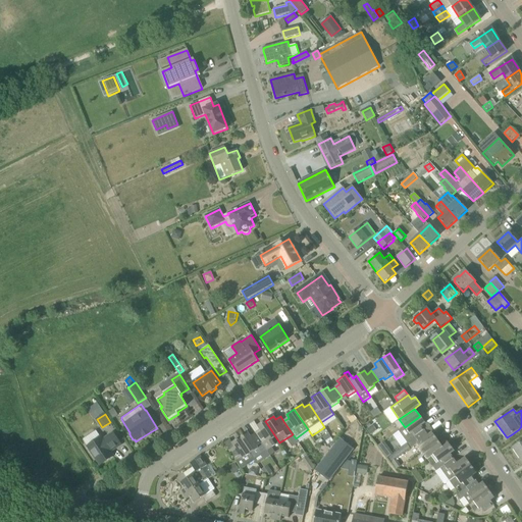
[(405,427),(399,431),(408,444),(415,437),(425,430),(424,429),(422,426),(425,423),(420,416),(405,427)]
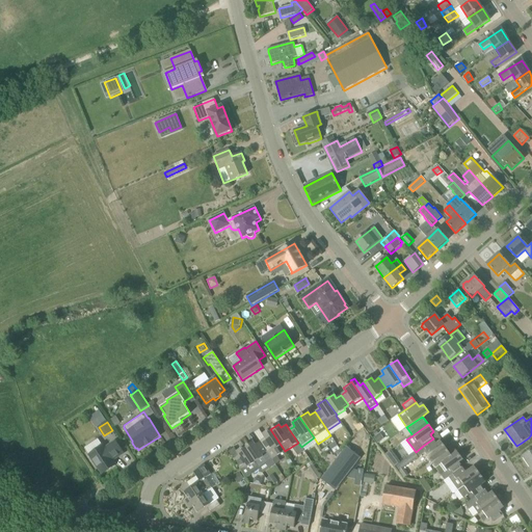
[(260,442),(272,459),(285,451),(270,429),(263,434),(265,439),(260,442)]
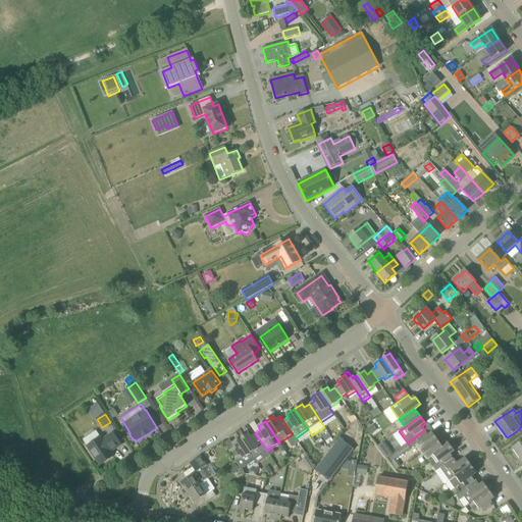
[(367,429),(370,434),(376,430),(373,425),(367,429)]
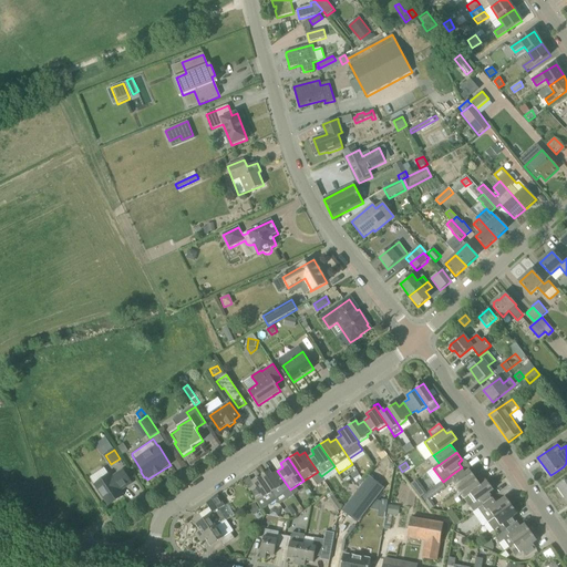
[(459,491),(476,478),(470,470),(465,473),(462,467),(451,475),(443,482),(447,487),(453,483),(459,491)]
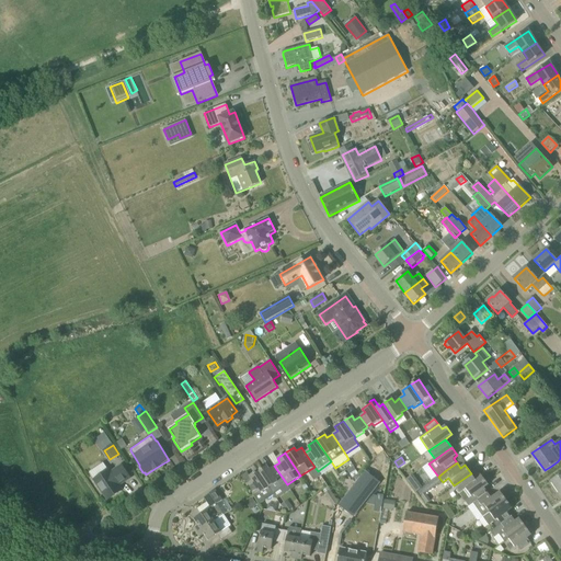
[(103,464),(90,471),(109,500),(122,491),(119,487),(130,478),(122,466),(111,473),(109,470),(103,464)]
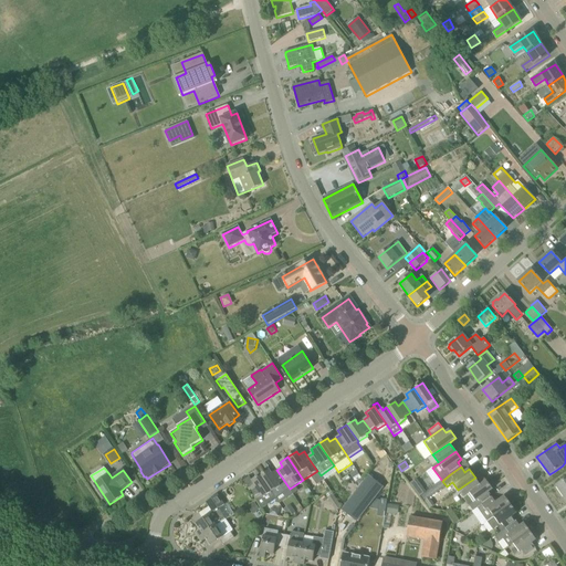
[(275,499),(290,489),(276,470),(272,473),(269,470),(260,475),(275,499)]
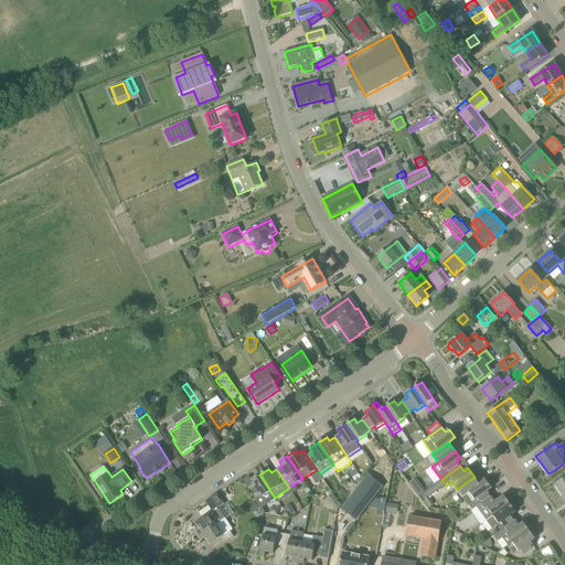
[(355,470),(349,475),(351,477),(351,476),(355,483),(362,479),(358,472),(355,470)]
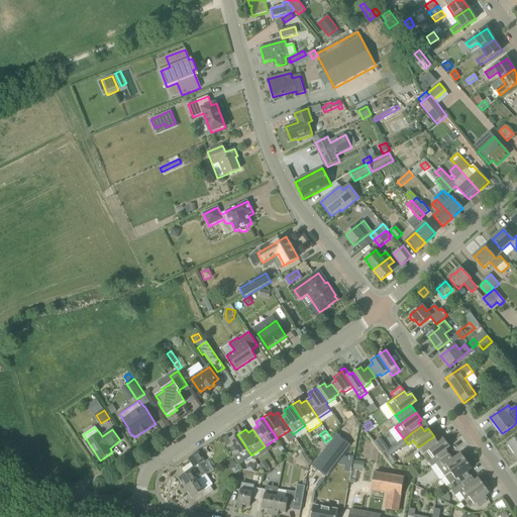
[(252,456),(251,455),(237,434),(230,439),(232,443),(227,446),(240,464),(252,456)]
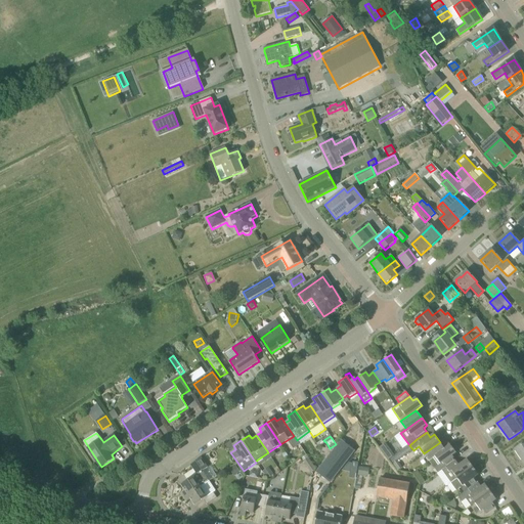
[(342,440),(316,473),(330,482),(354,450),(342,440)]
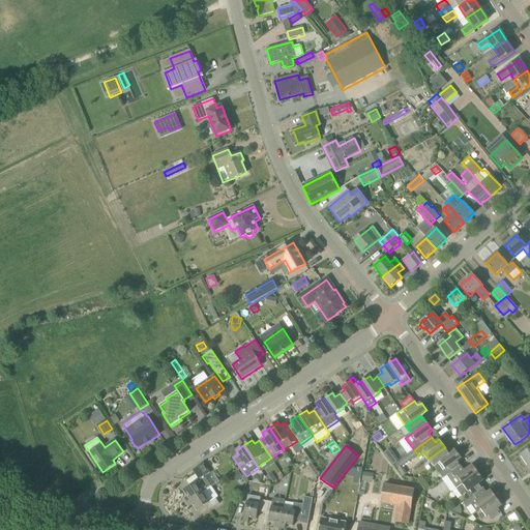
[(435,466),(455,450),(453,447),(449,449),(450,451),(448,452),(445,447),(429,459),(435,466)]
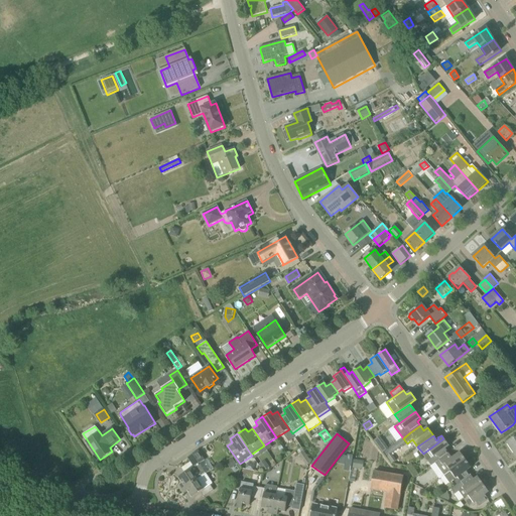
[(515,436),(507,442),(515,455),(515,436)]
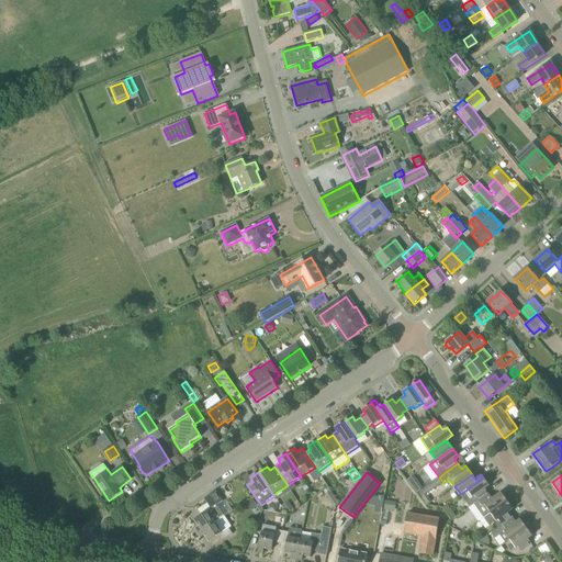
[(423,490),(412,476),(407,480),(417,493),(423,490)]
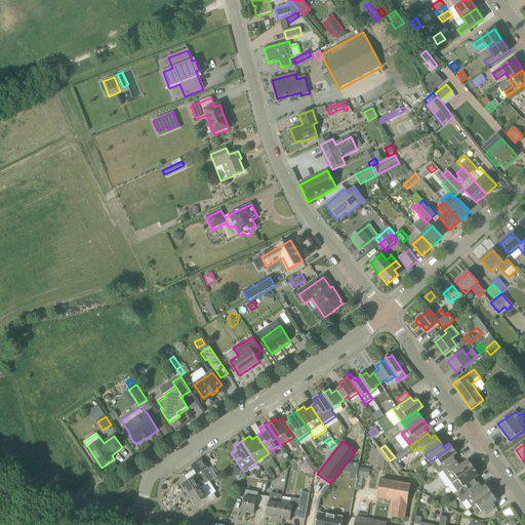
[(439,474),(443,472),(456,461),(453,456),(457,454),(451,446),(431,461),(439,474)]
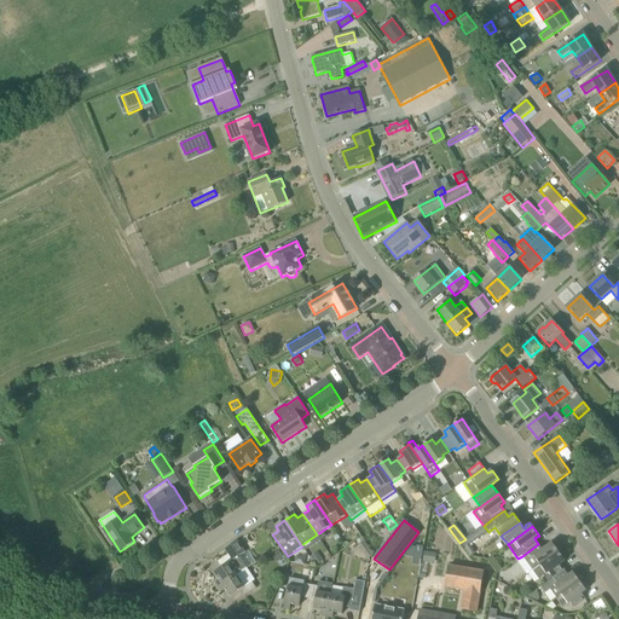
[(489,532),(482,527),(461,543),(470,556),(475,553),(470,545),(489,532)]
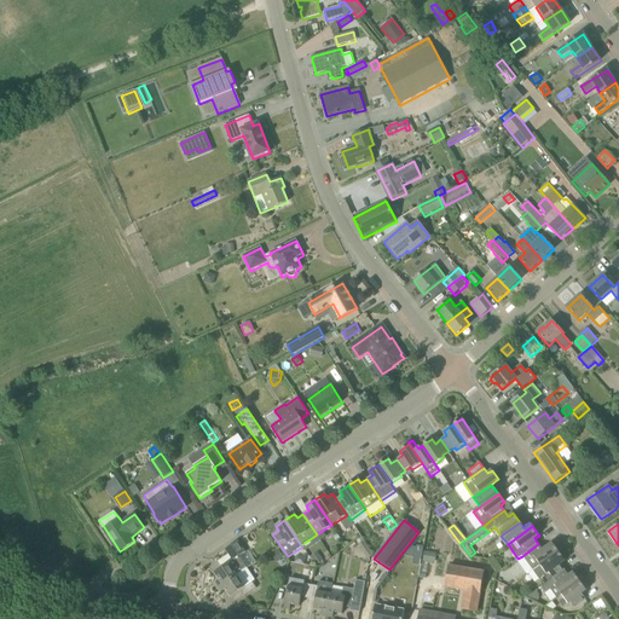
[(214,583),(218,588),(237,574),(248,568),(239,556),(246,553),(238,541),(226,549),(233,560),(214,573),(219,580),(214,583)]
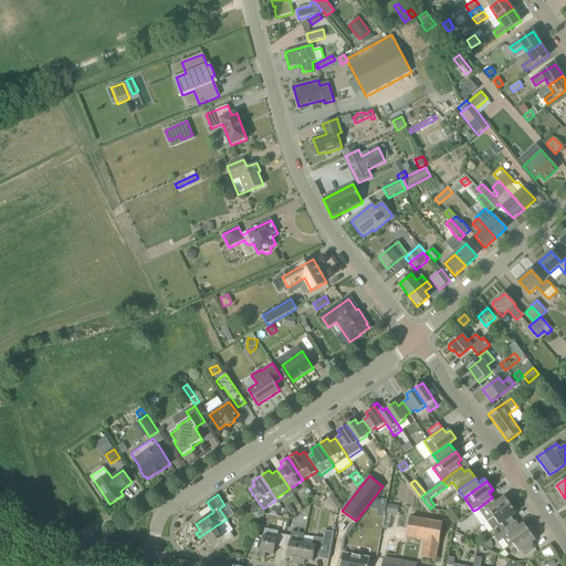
[(488,522),(511,504),(505,496),(496,503),(492,498),(478,509),(488,522)]
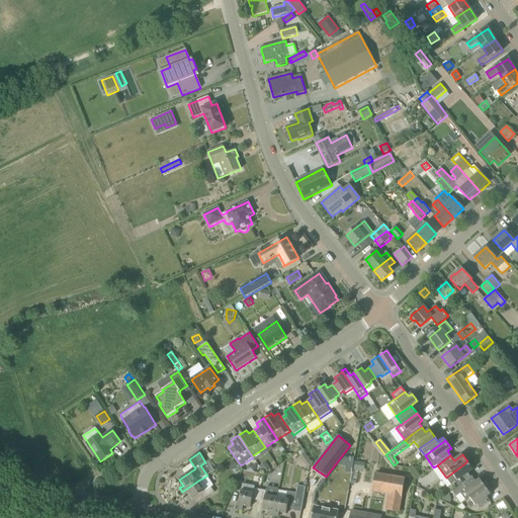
[(228,464),(232,470),(238,466),(234,460),(228,464)]
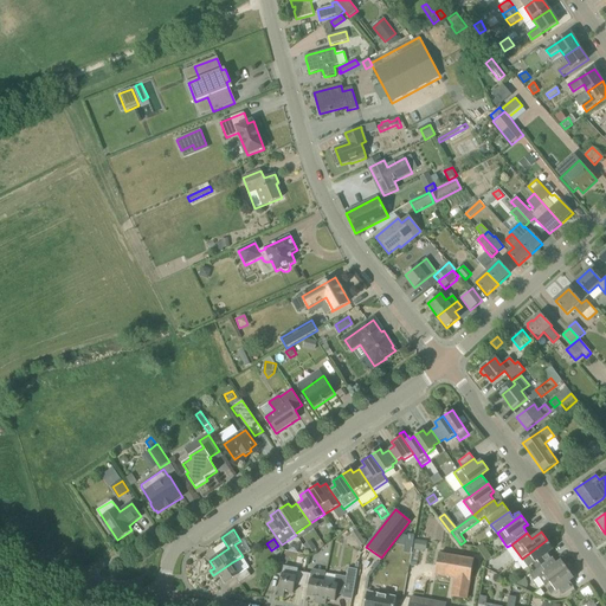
[(533,563),(537,569),(553,558),(549,553),(553,549),(547,540),(522,559),(528,567),(533,563)]
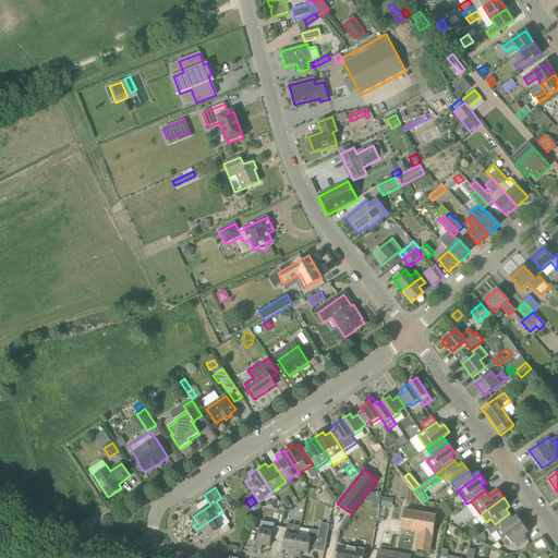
[(284,510),(291,506),(287,498),(279,502),(284,510)]
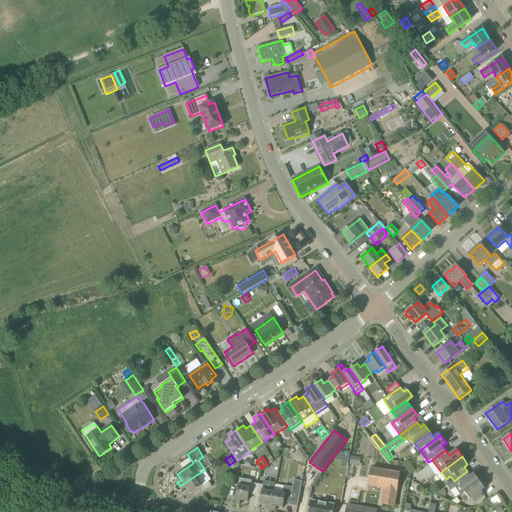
[(352,457),(351,464),(358,465),(359,458),(352,457)]
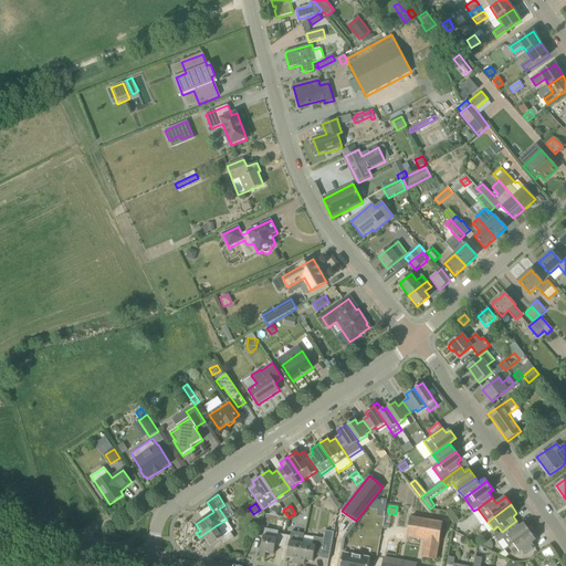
[(437,559),(443,523),(410,517),(407,536),(413,538),(426,541),(422,557),(437,559)]
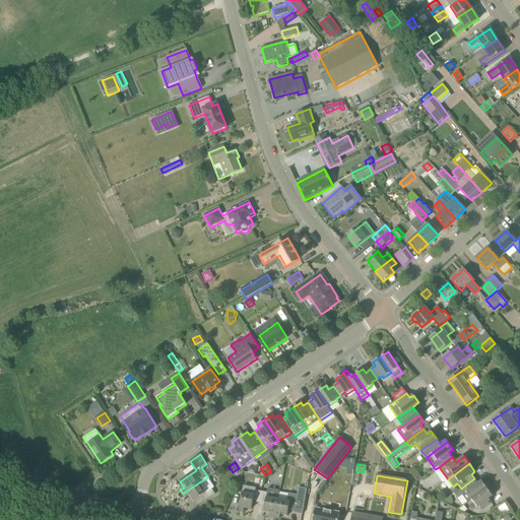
[(199,482),(183,494),(186,498),(190,496),(193,502),(202,496),(205,501),(215,494),(212,490),(214,488),(208,477),(199,482)]
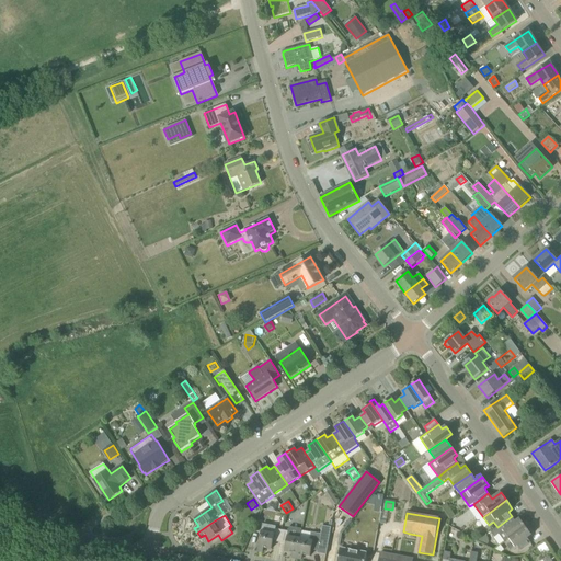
[(512,516),(497,527),(491,531),(495,537),(499,535),(504,542),(508,539),(526,527),(519,518),(515,522),(512,516)]
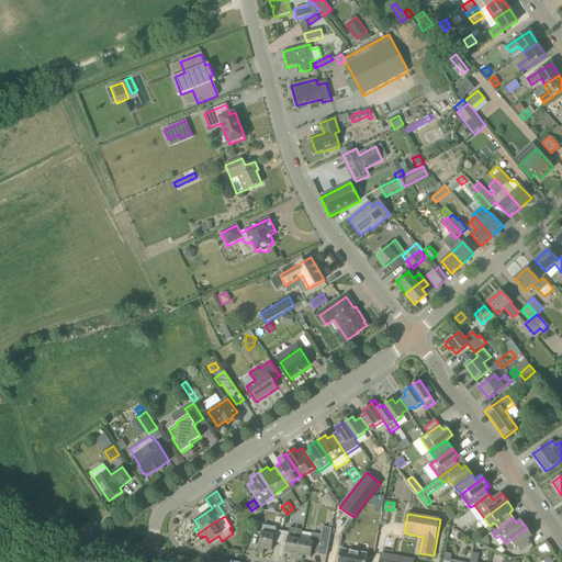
[(311,541),(301,539),(298,560),(302,561),(303,557),(311,558),(312,550),(318,551),(317,554),(327,557),(332,528),(329,528),(323,527),(322,536),(312,534),(311,541)]
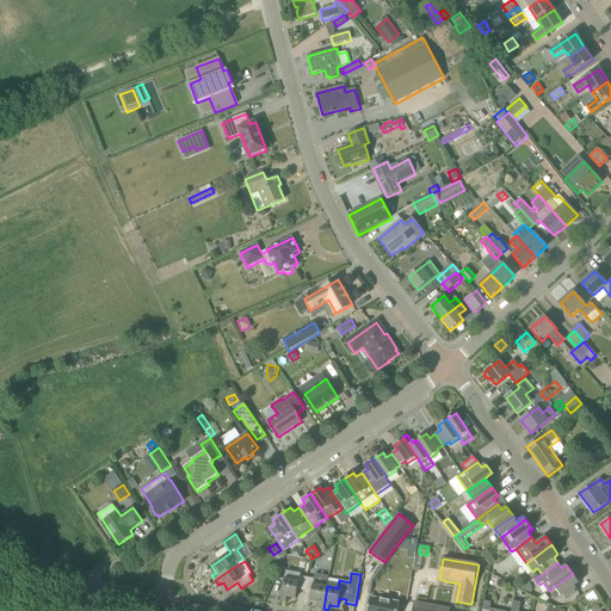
[(314,579),(307,578),(304,592),(312,593),(310,602),(319,603),(318,608),(323,609),(327,586),(329,576),(315,574),(314,579)]
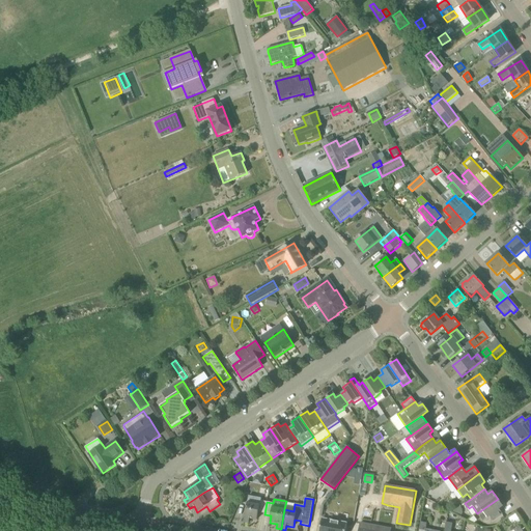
[(498,499),(481,510),(487,518),(490,516),(493,522),(503,514),(499,509),(503,506),(498,499)]
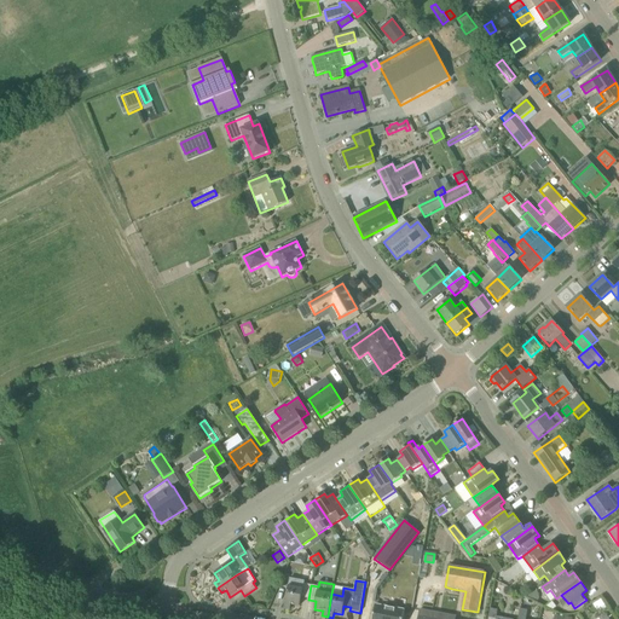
[(302,589),(288,586),(284,609),(290,611),(291,605),(300,606),(301,597),(308,600),(311,585),(304,584),(302,589)]
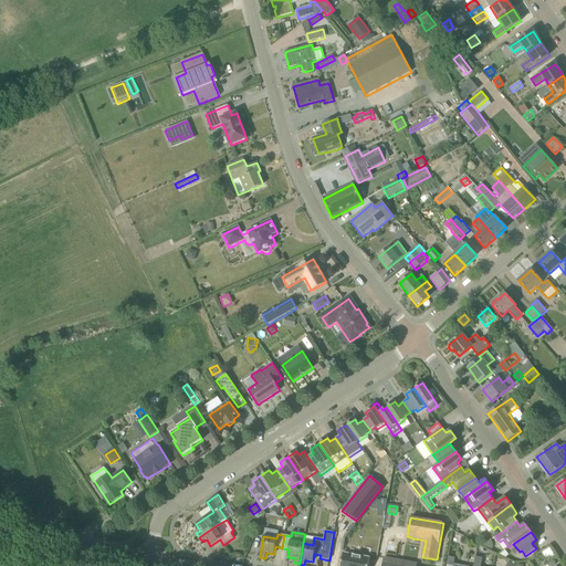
[(416,565),(417,564),(409,562),(413,538),(407,536),(404,536),(399,561),(384,557),(381,565),(416,565)]
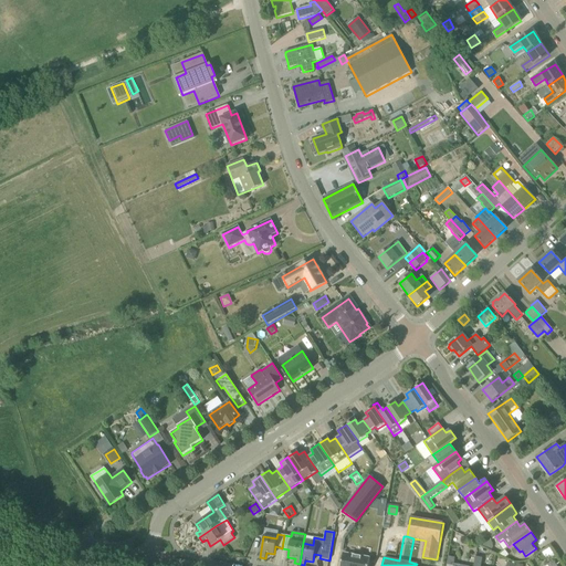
[(343,553),(339,565),(368,565),(370,557),(343,553)]
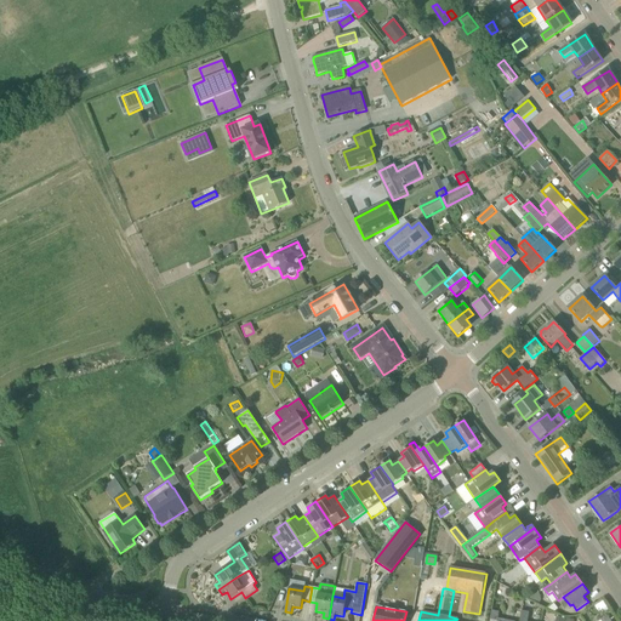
[(491,610),(490,620),(489,620),(510,620),(497,619),(499,613),(491,610)]
